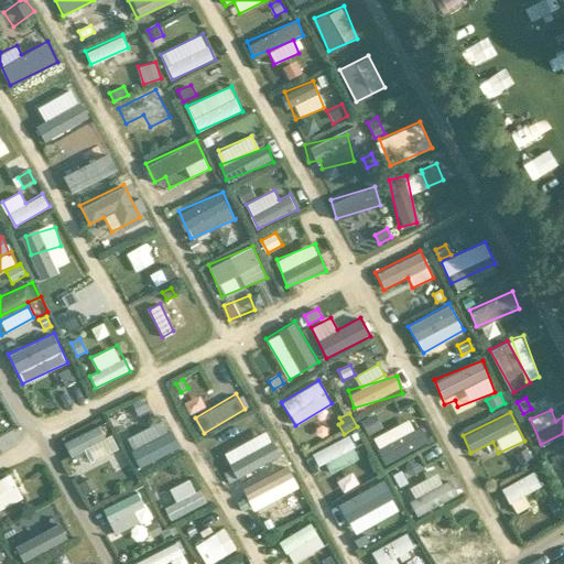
[(376,415),(361,423),(369,435),(383,427),(376,415)]
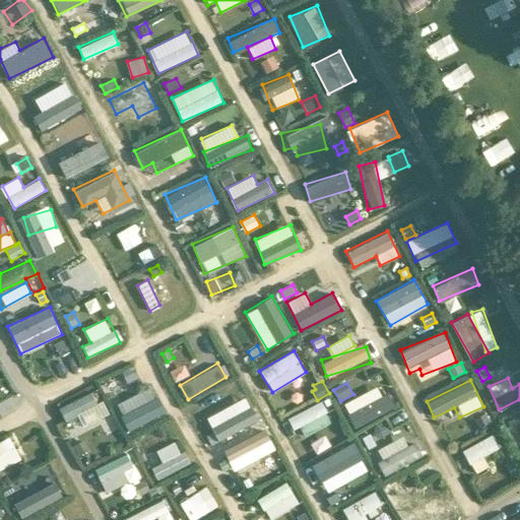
[(117,402),(129,431),(165,415),(152,386),(117,402)]
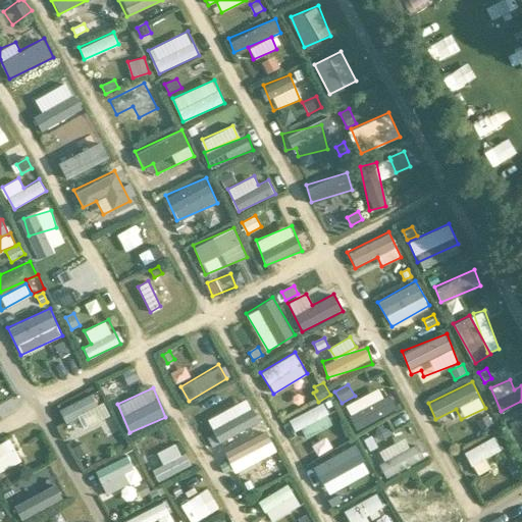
[(378,388),(346,404),(351,415),(383,399),(378,388)]
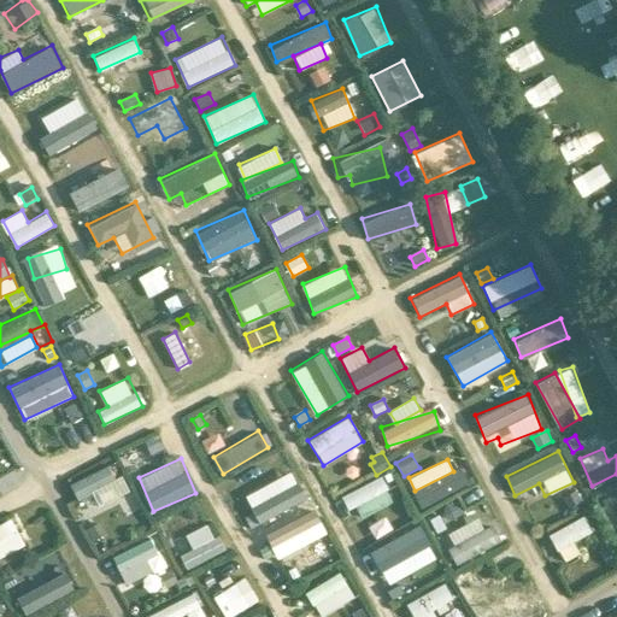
[(92,493),(99,506),(129,491),(121,475),(113,479),(106,464),(69,483),(77,500),(92,493)]
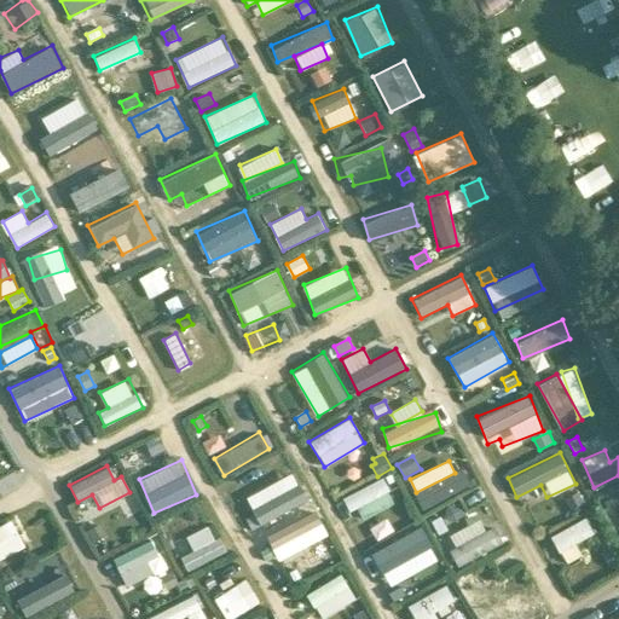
[(416,493),(423,509),(472,486),(464,470),(416,493)]
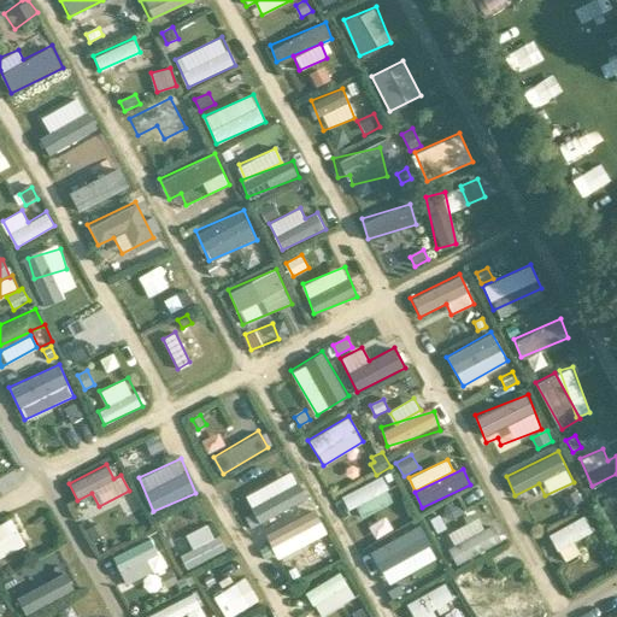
[(341,494),(348,510),(357,505),(363,517),(395,501),(382,475),(341,494)]
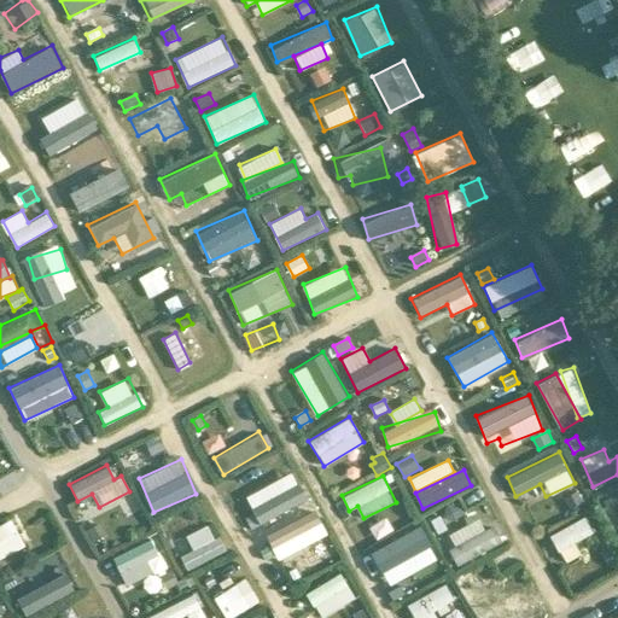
[(578,491),(564,500),(569,509),(583,501),(578,491)]
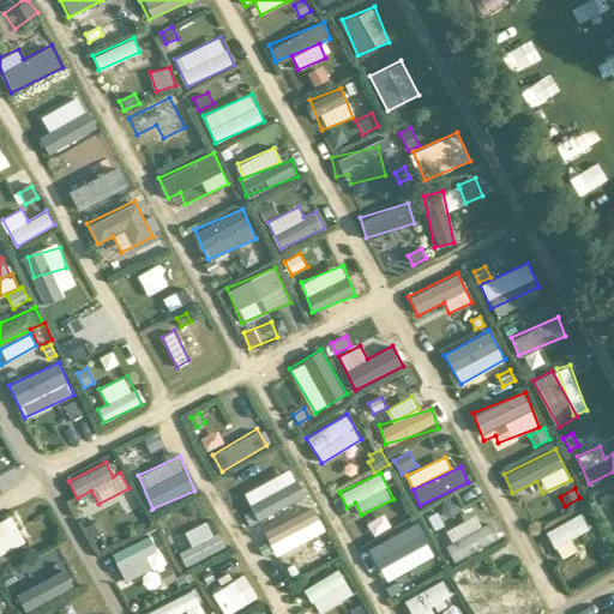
[(613,498),(609,491),(597,499),(603,506),(613,498)]
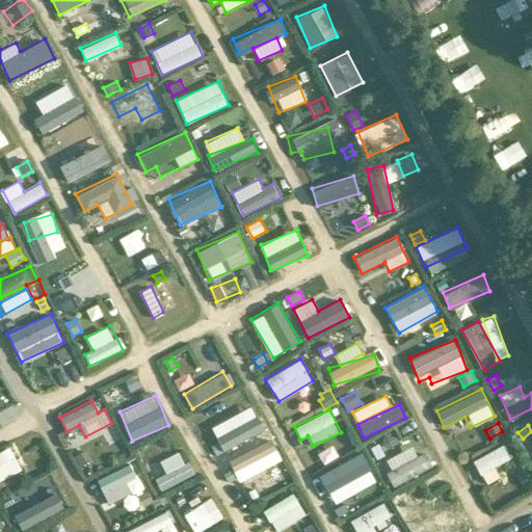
[(500,477),(495,466),(510,459),(505,445),(474,457),(484,483),(500,477)]
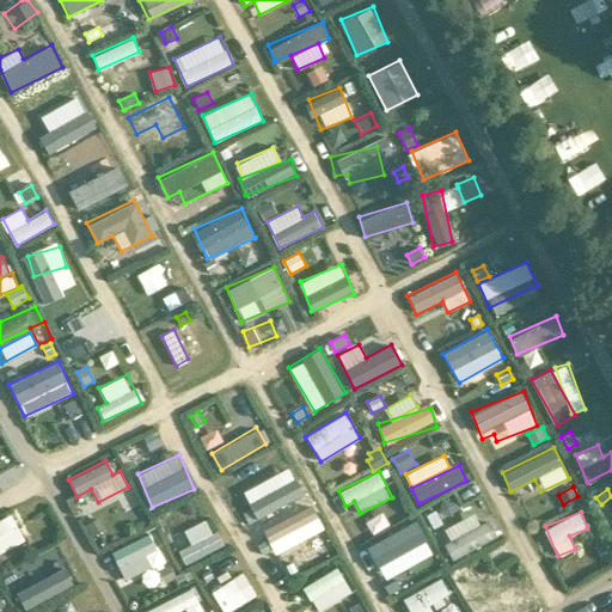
[(13,513),(0,518),(0,552),(25,543),(13,513)]
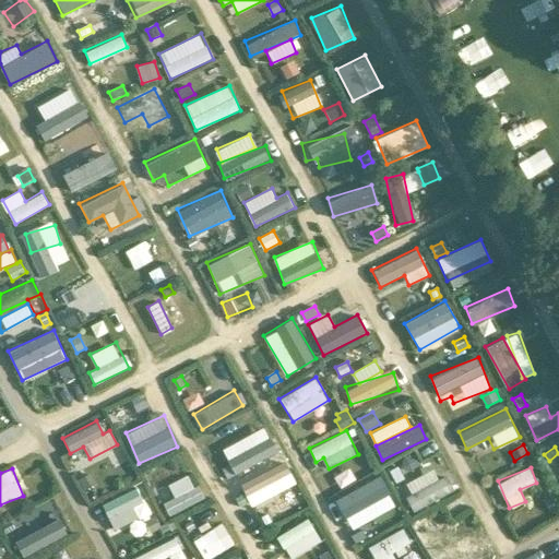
[(92,473),(79,479),(85,490),(97,483),(92,473)]
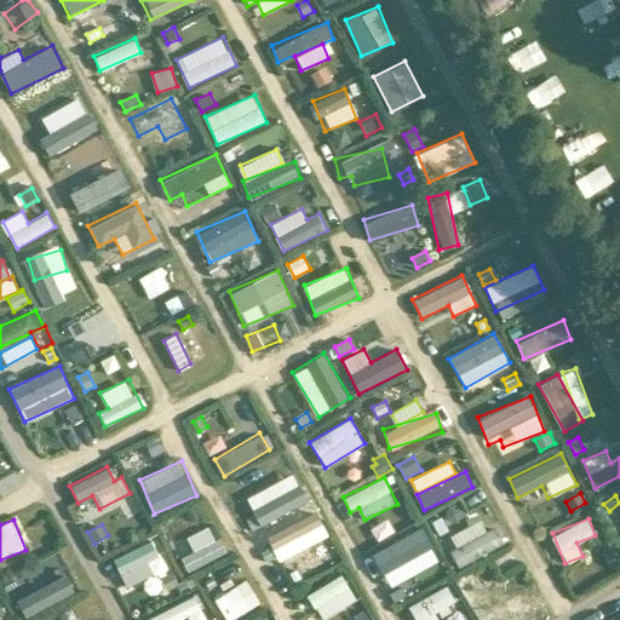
[(189,572),(225,552),(210,524),(174,543),(189,572)]
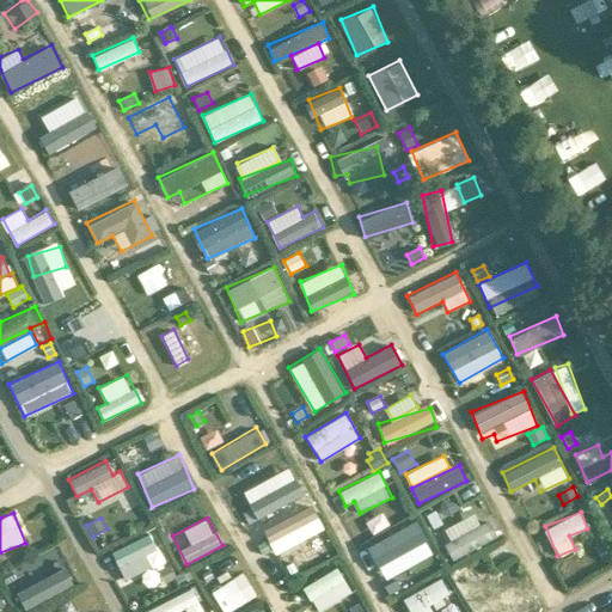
[(385,579),(434,552),(415,519),(367,546),(385,579)]
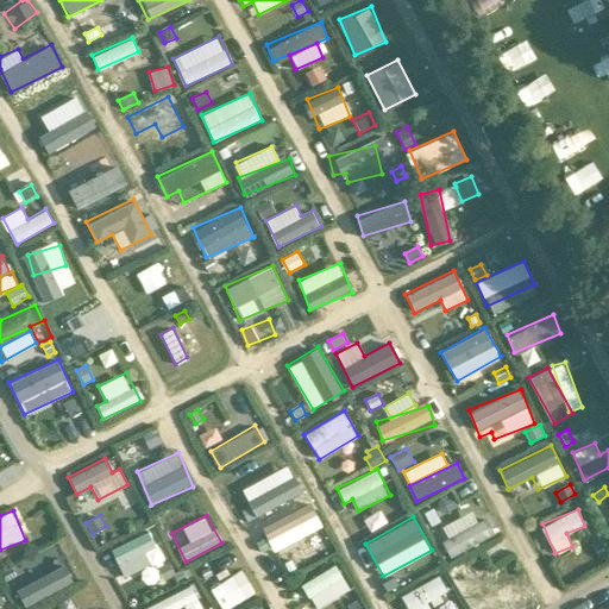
[(434,516),(426,521),(432,532),(440,528),(434,516)]
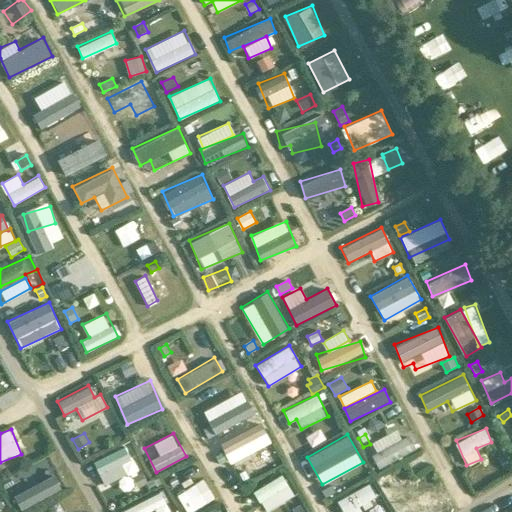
[(380,469),(417,448),(409,435),(372,456),(380,469)]
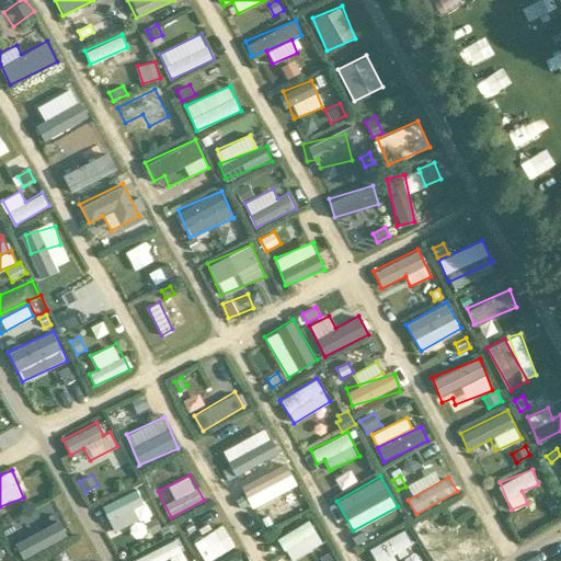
[(103,505),(114,529),(150,513),(139,488),(103,505)]
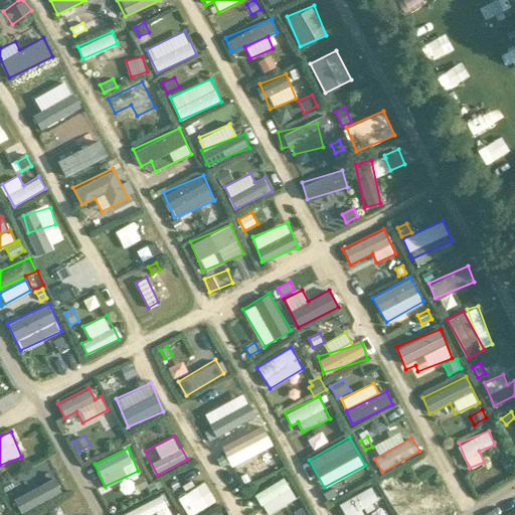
[(225,455),(217,459),(221,467),(229,463),(225,455)]
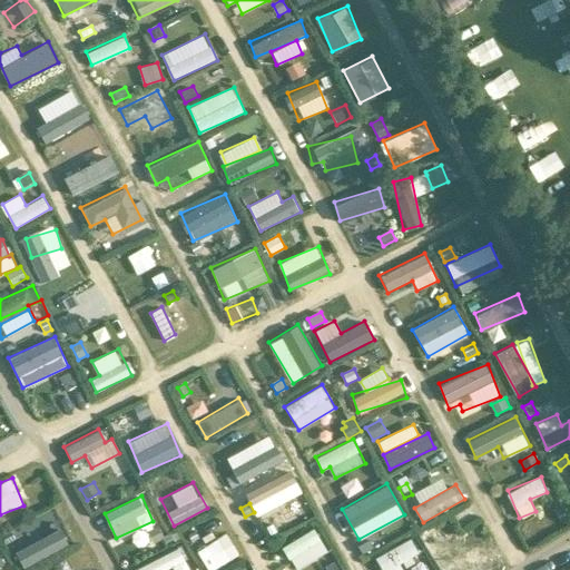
[(569,513),(566,507),(556,513),(561,523),(569,517),(569,513)]
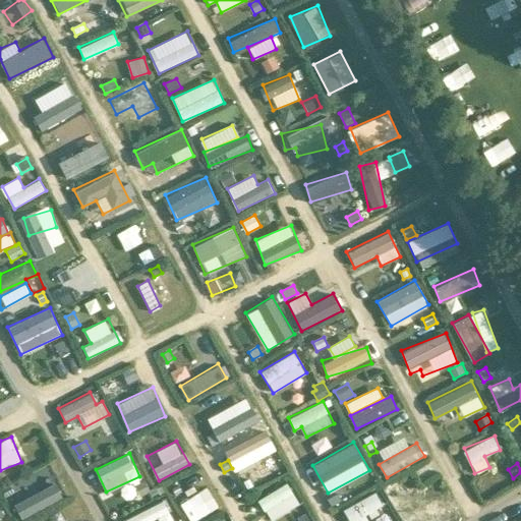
[(56,481),(12,504),(20,519),(64,498),(56,481)]
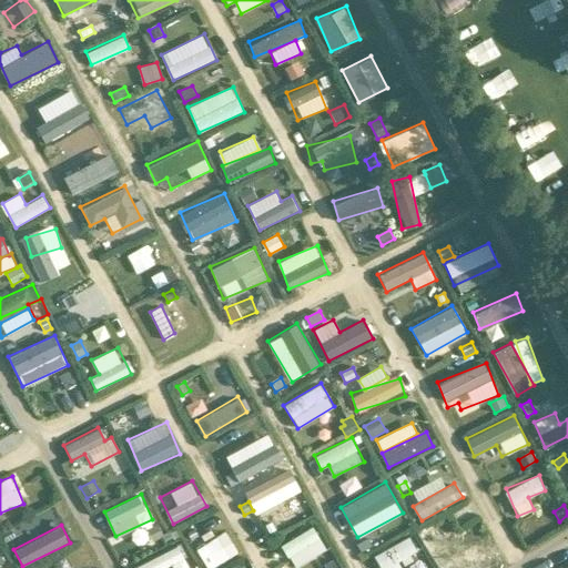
[(158,525),(146,530),(152,543),(163,537),(158,525)]
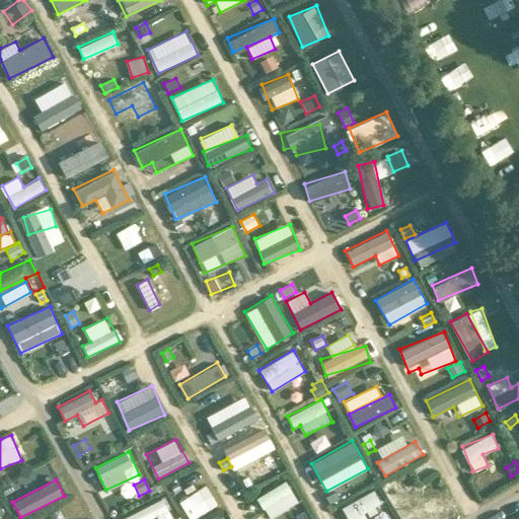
[(287,480),(256,496),(269,518),(299,503),(287,480)]
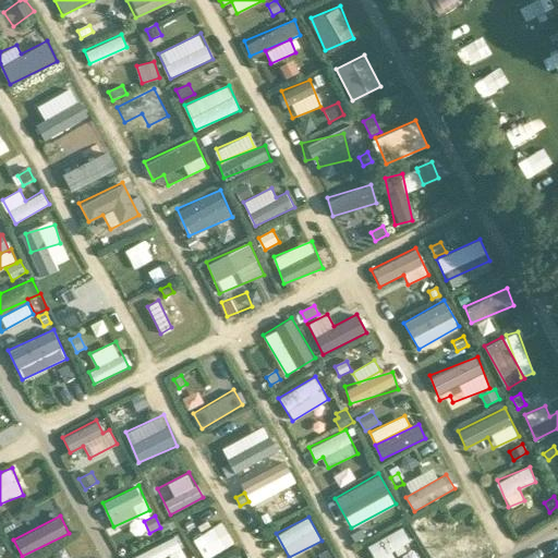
[(425,521),(416,526),(427,544),(437,538),(425,521)]
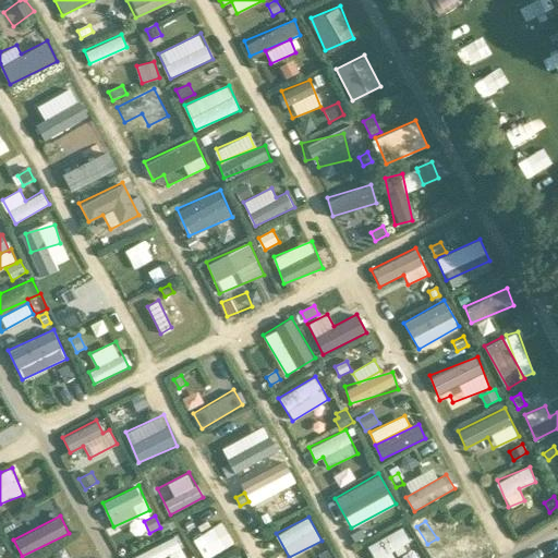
[(395,557),(391,549),(411,540),(404,526),(368,544),(374,557),(395,557)]
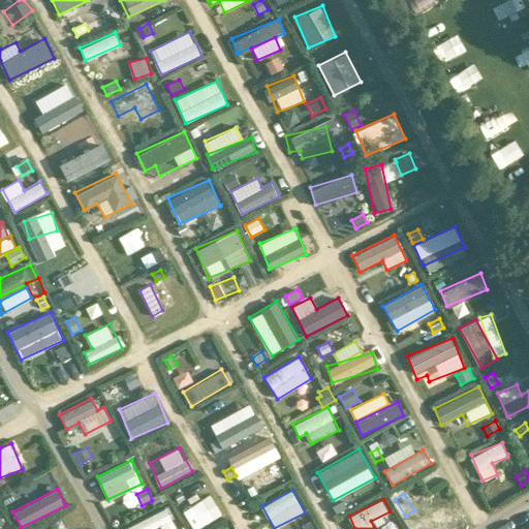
[(199,528),(216,522),(208,502),(191,509),(199,528)]
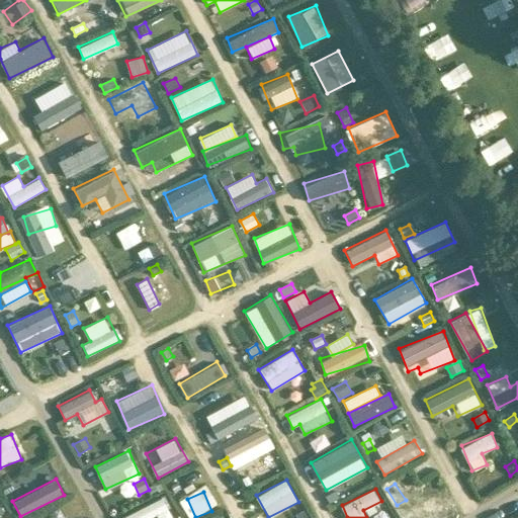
[(405,517),(441,517),(450,513),(437,492),(403,514),(405,517)]
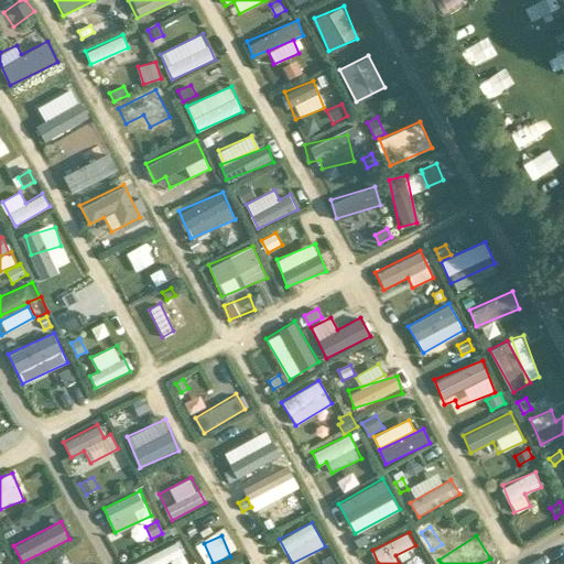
[(187,563),(179,541),(130,562),(130,563),(164,563),(173,561),(174,563),(187,563)]
